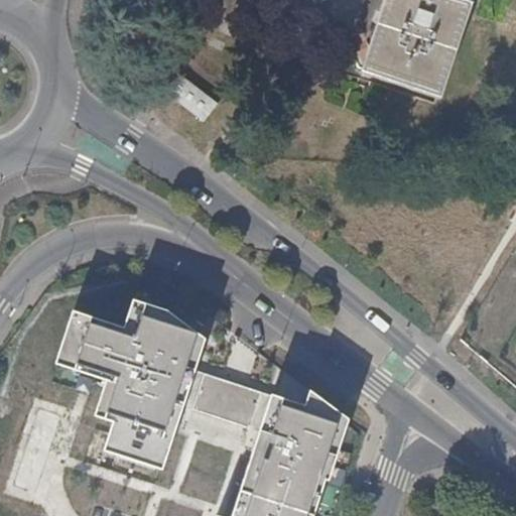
[(469,3),(459,0),(391,0),(385,17),(367,74),(436,98),(469,3)]
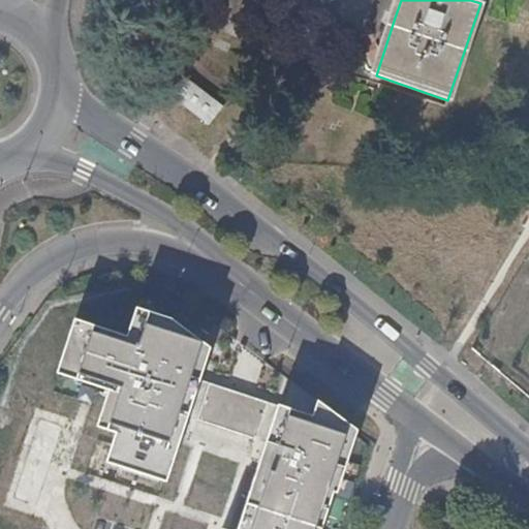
[(214,126),(228,107),(185,74),(170,94),(214,126)]
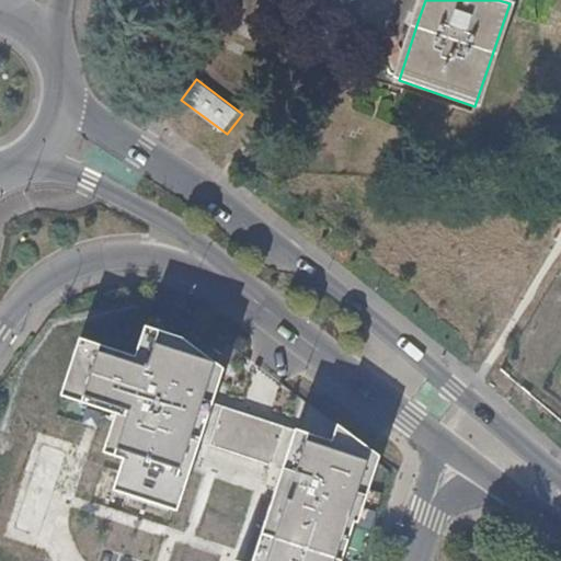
[(213,405),(222,369),(181,339),(144,329),(133,358),(71,342),(55,393),(95,407),(116,413),(104,448),(123,455),(112,490),(175,514),(189,473),(199,442),(213,405)]
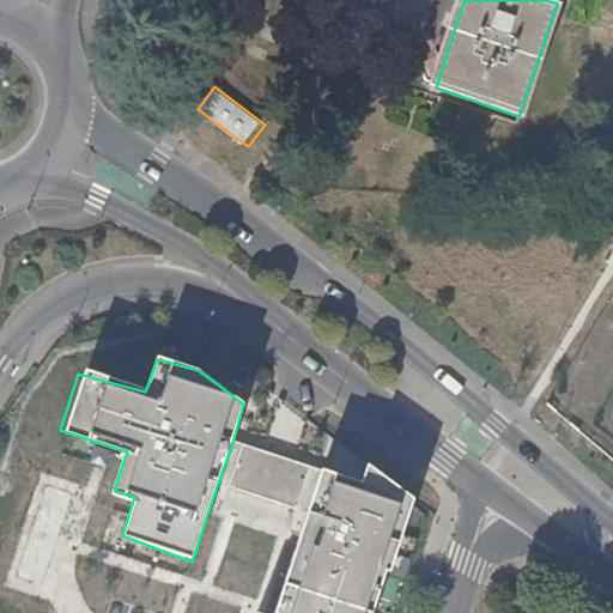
[(322,467),(232,443),(218,483),(237,489),(291,505),(308,510),(322,467)]
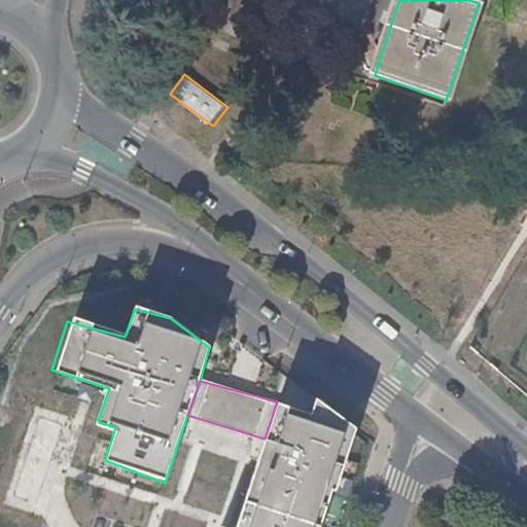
[(311,412),(277,401),(265,438),(250,434),(223,520),(221,526),(319,526),(353,423),(315,397),(311,412)]
